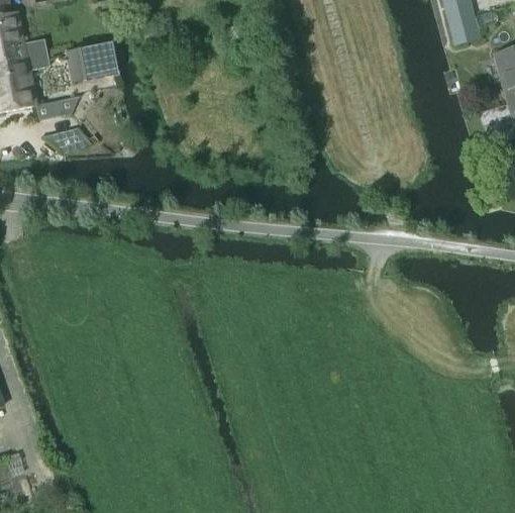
[(0,0),(0,68),(28,63),(29,67),(49,63),(44,38),(25,42),(19,11),(13,12),(10,0),(0,0)]
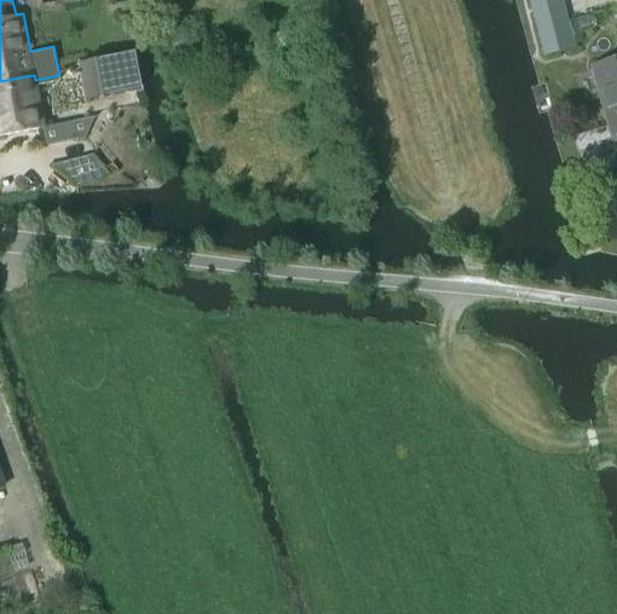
[(577,45),(565,0),(532,0),(547,53),(577,45)]
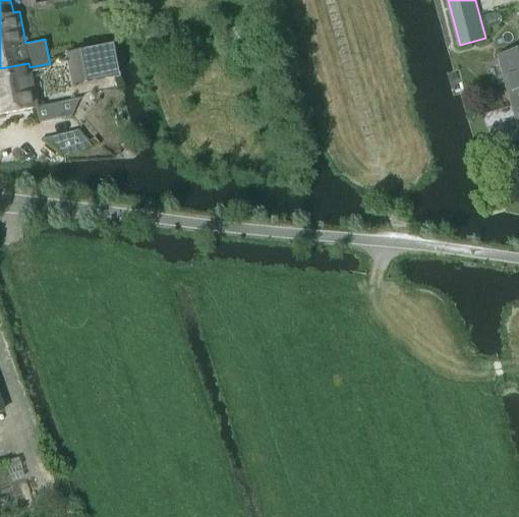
[(120,74),(114,41),(66,50),(72,83),(120,74)]
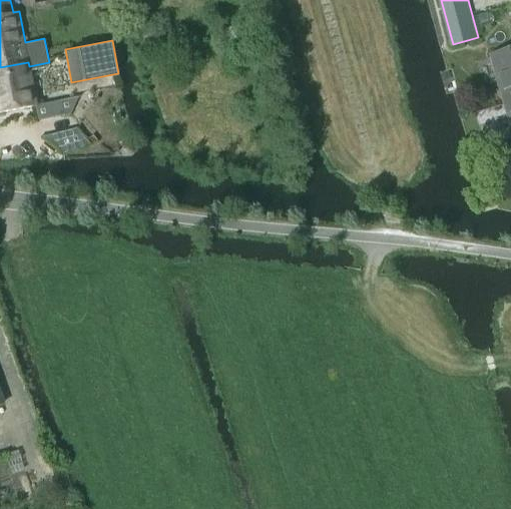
[(510,49),(493,54),(507,105),(510,104),(510,49)]
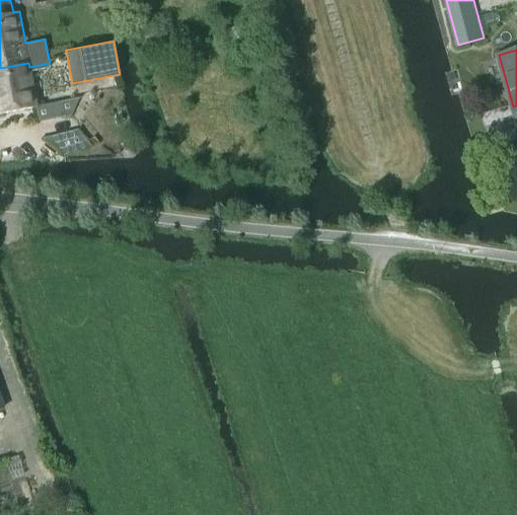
[(28,63),(0,68),(0,111),(37,104),(29,67),(28,63)]
